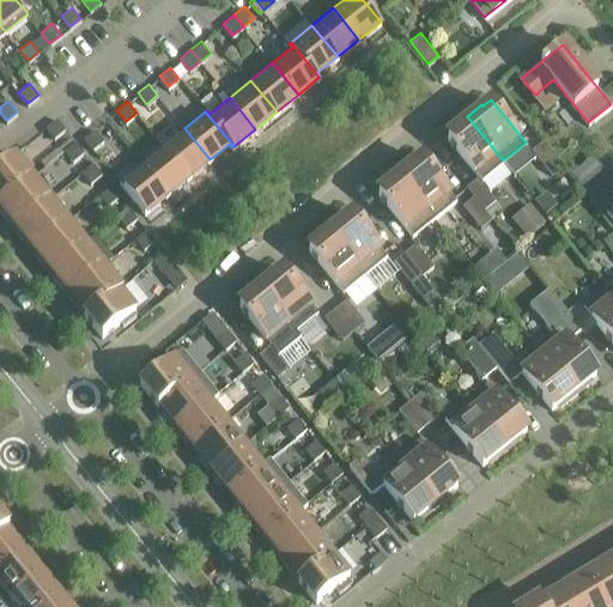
[(54,137),(65,127),(56,116),(46,126),(54,137)]
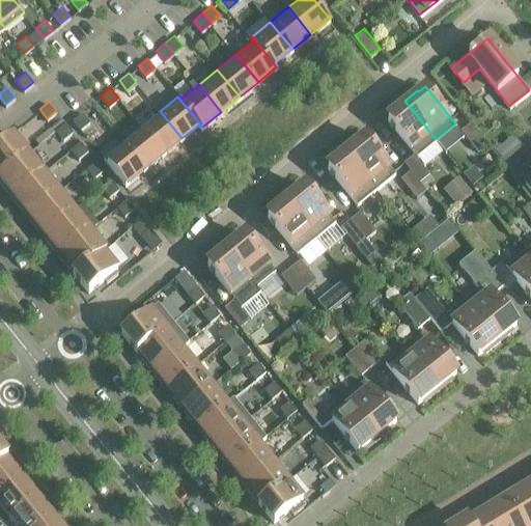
[(436,139),(404,101),(392,110),(394,112),(387,117),(411,146),(428,132),(436,139)]
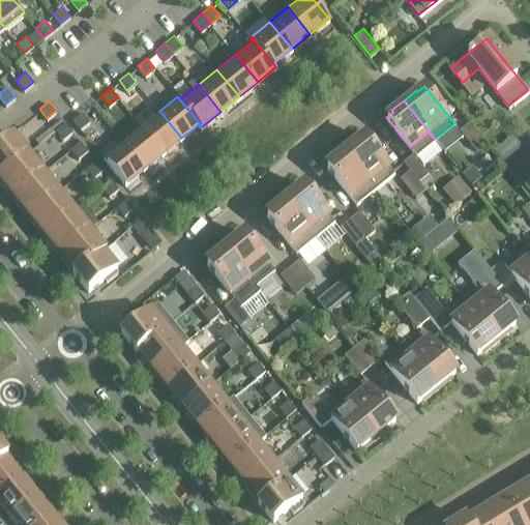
[(80,127),(89,120),(82,110),(72,118),(80,127)]
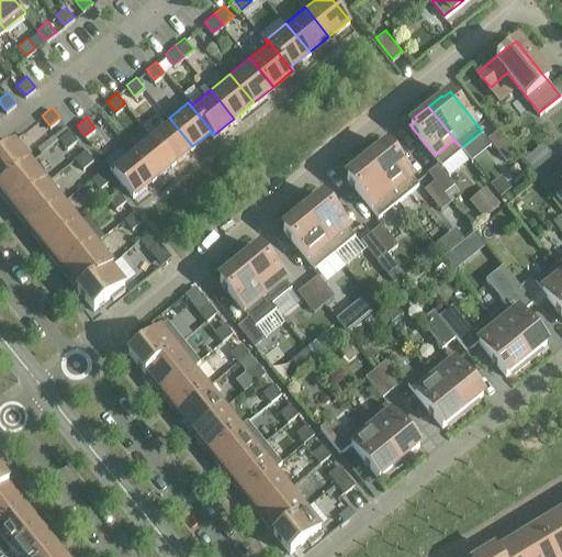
[(172,162),(192,146),(169,118),(149,133),(172,162)]
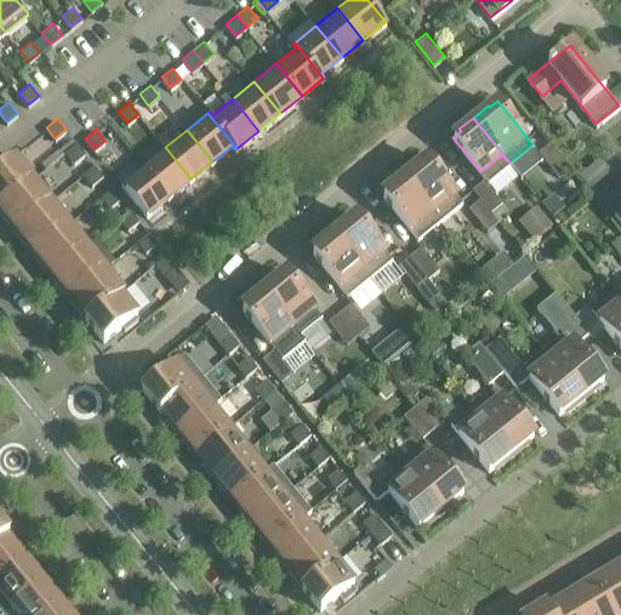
[(85,152),(78,143),(77,141),(64,151),(74,161),(85,152)]
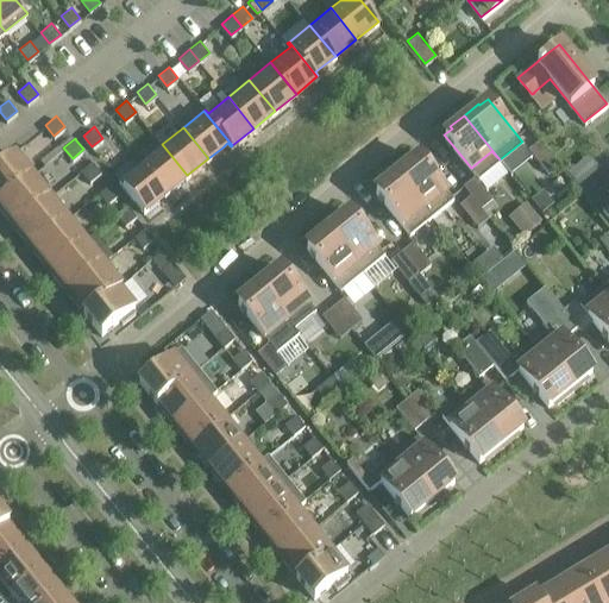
[(538,138),(527,146),(545,169),(557,159),(538,138)]
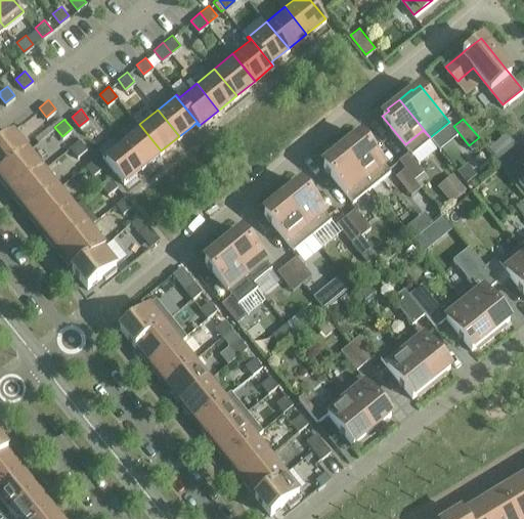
[(139,124),(121,139),(142,166),(161,150),(139,124)]
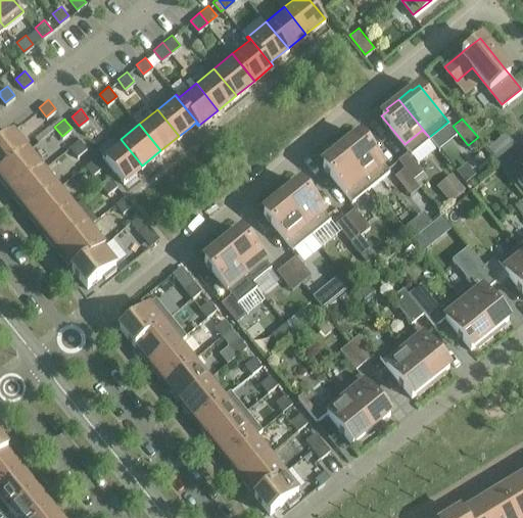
[(0,170),(27,148),(11,129),(0,137),(0,170)]
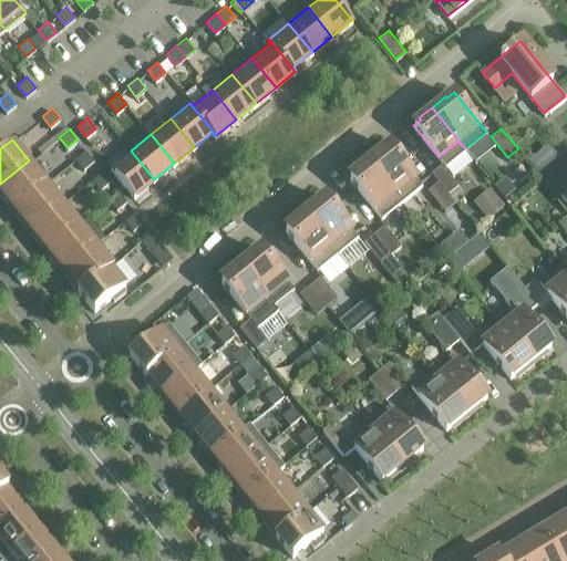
[(381,148),(368,158),(401,200),(422,184),(390,144),(383,149),(381,148)]
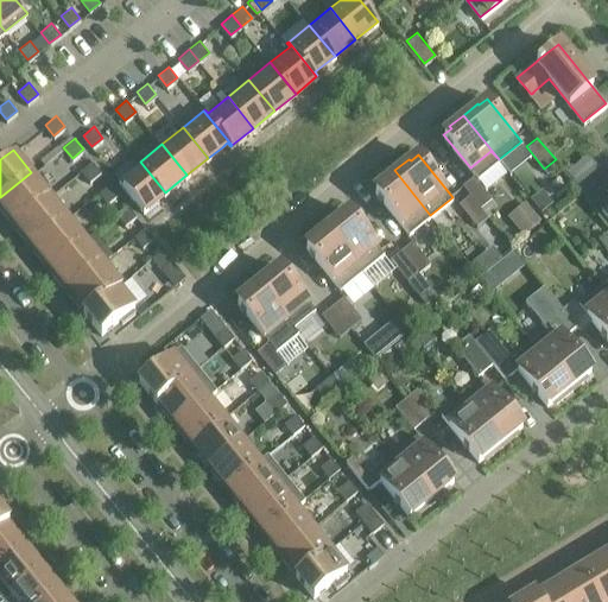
[(92,160),(81,169),(89,179),(101,171),(92,160)]
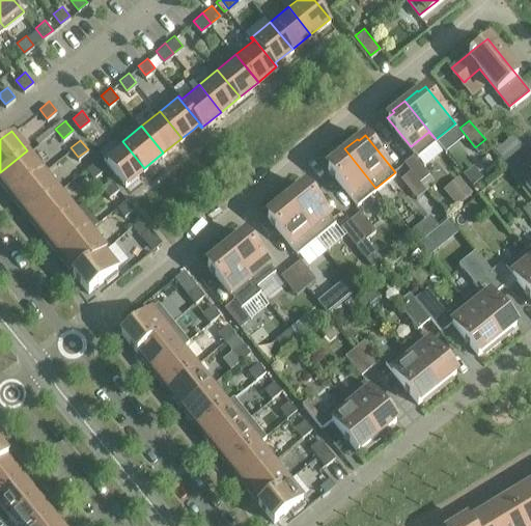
[(500,156),(508,166),(528,150),(520,140),(500,156)]
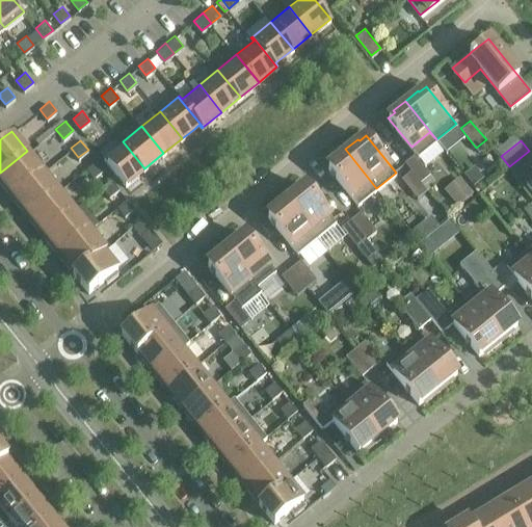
[(144,168),(123,141),(103,157),(126,184),(144,168)]
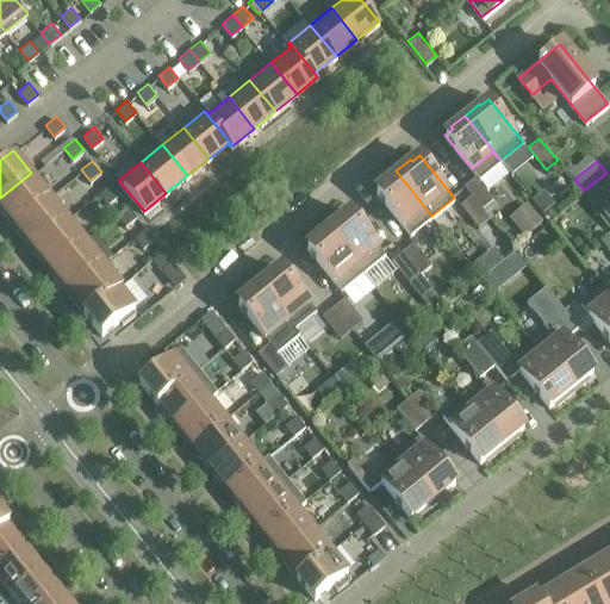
[(431,216),(396,170),(381,182),(384,184),(375,191),(410,232),(431,216)]
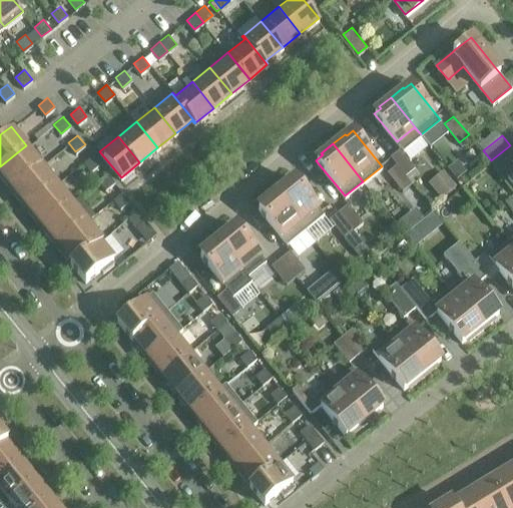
[(41,164),(26,145),(0,166),(0,174),(6,182),(8,181),(13,186),(41,164)]
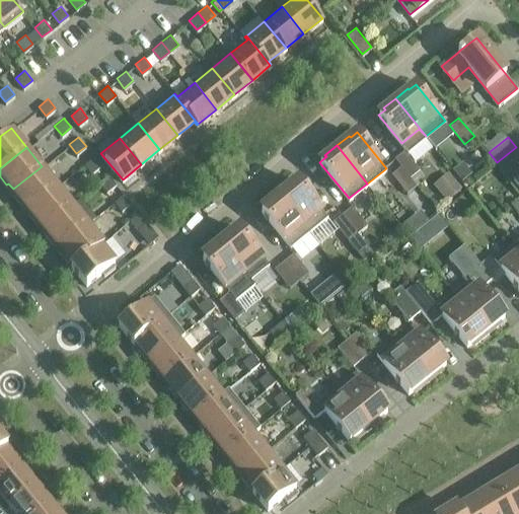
[(518,150),(516,147),(497,162),(504,171),(518,159),(518,150)]
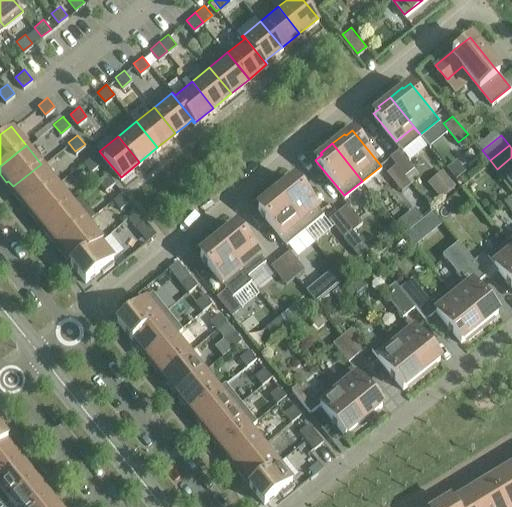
[(398,146),(389,154),(395,162),(404,173),(413,165),(398,146)]
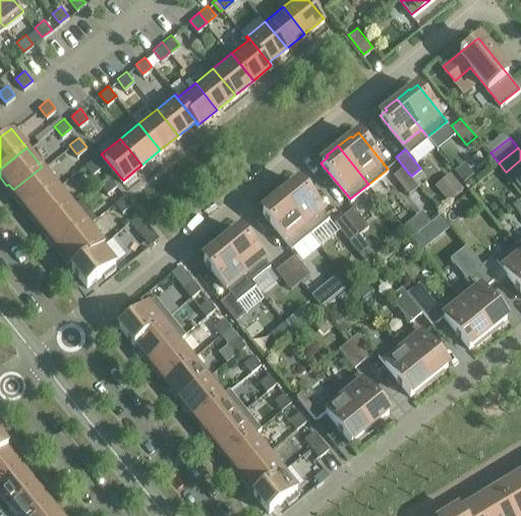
[(84,164),(92,173),(101,165),(94,156),(84,164)]
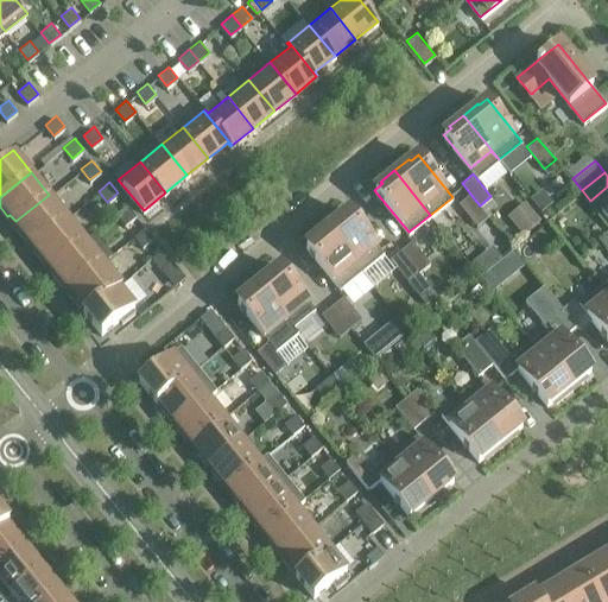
[(542,188),(532,195),(542,207),(550,198),(542,188)]
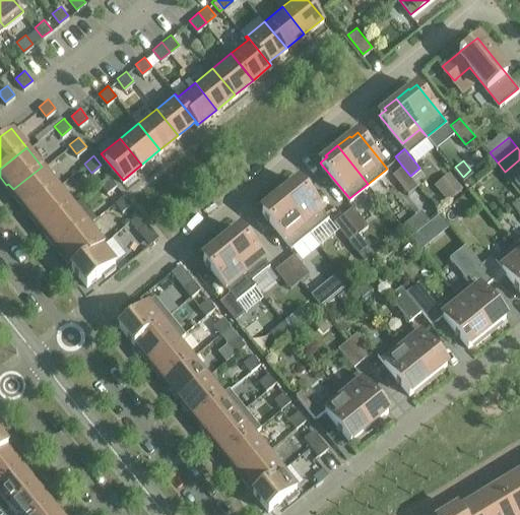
[(410,176),(401,165),(392,172),(407,191),(416,183),(410,176)]
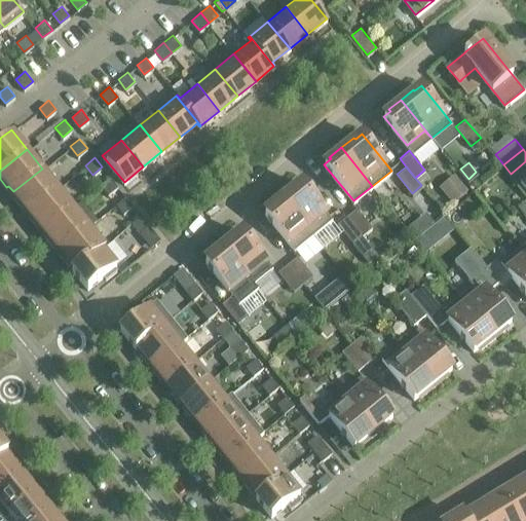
[(13,191),(15,194),(13,195),(22,207),(24,205),(29,211),(58,187),(42,169),(13,191)]
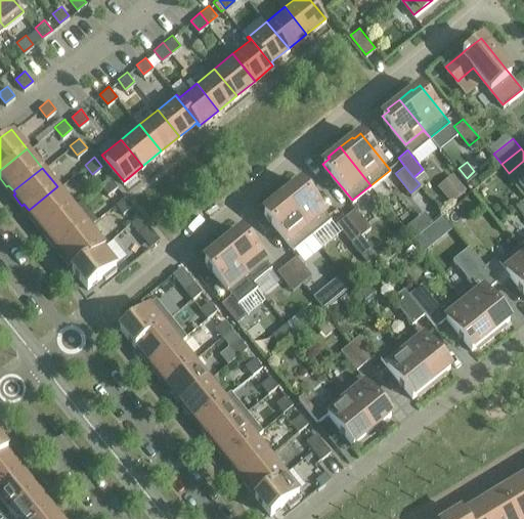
[(100,183),(107,192),(117,185),(110,176),(100,183)]
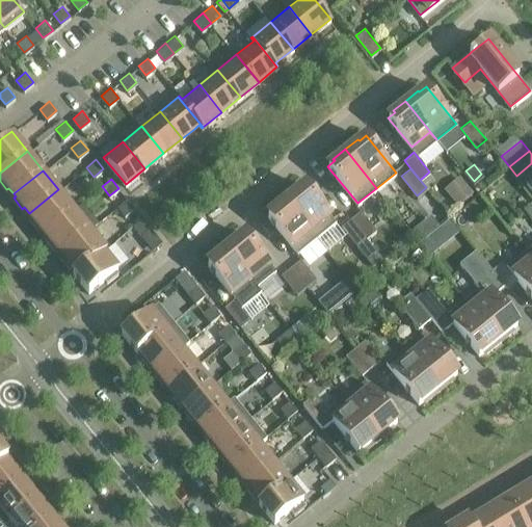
[(472,190),(463,181),(450,191),(458,202),(472,190)]
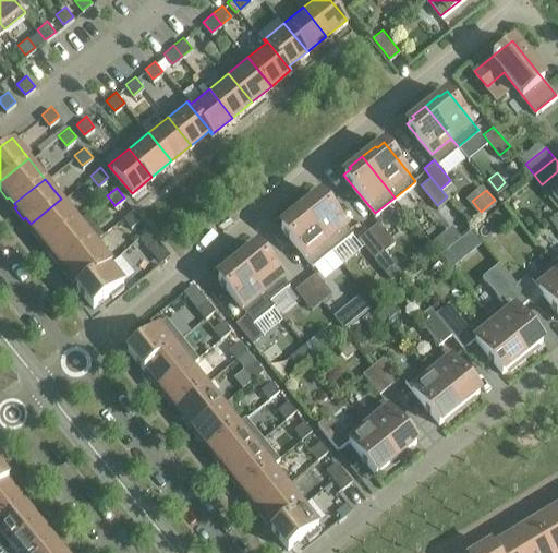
[(312,196),(299,207),(332,248),(352,231),(320,193),(314,199),(312,196)]
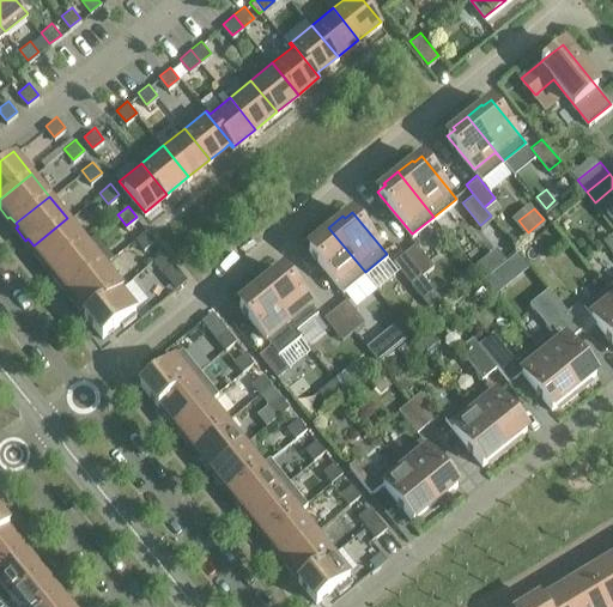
[(85,241),(67,218),(34,246),(36,248),(34,249),(43,262),(46,260),(52,267),(85,241)]
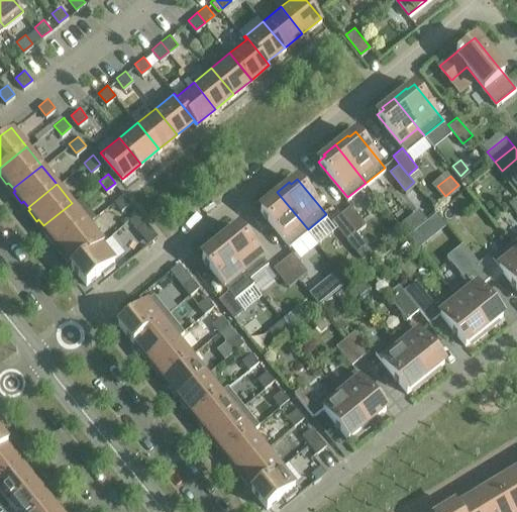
[(121,208),(130,201),(123,192),(114,200),(121,208)]
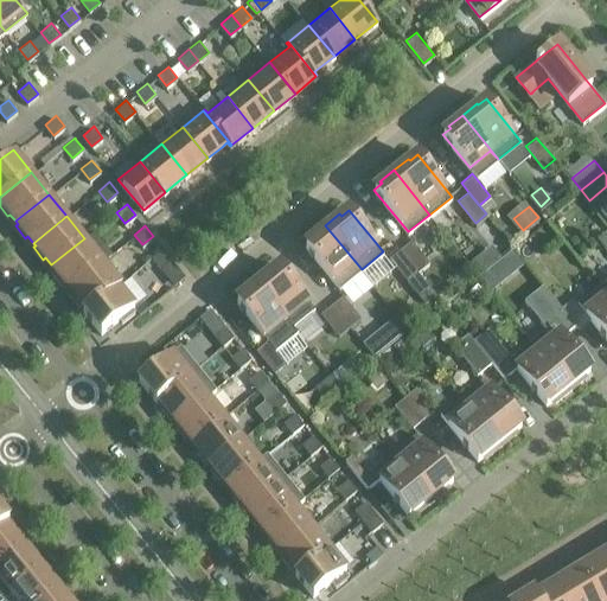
[(362,269),(325,225),(311,237),(313,238),(305,244),(339,287),(362,269)]
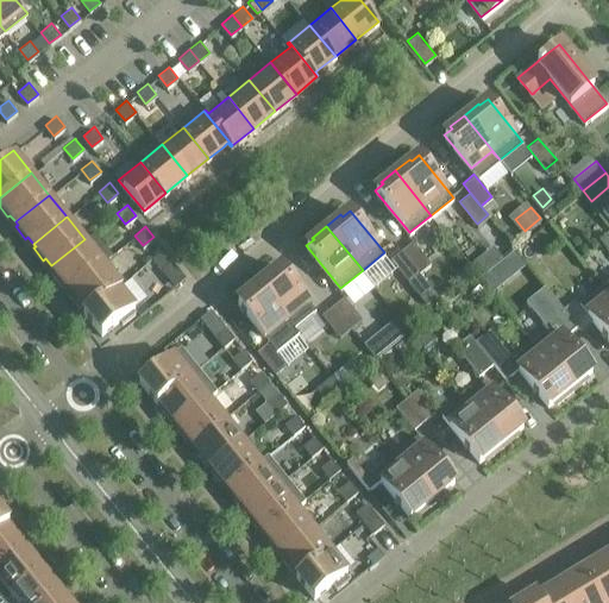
[(102,261),(85,239),(51,265),(52,268),(51,270),(61,282),(63,281),(69,288),(102,261)]
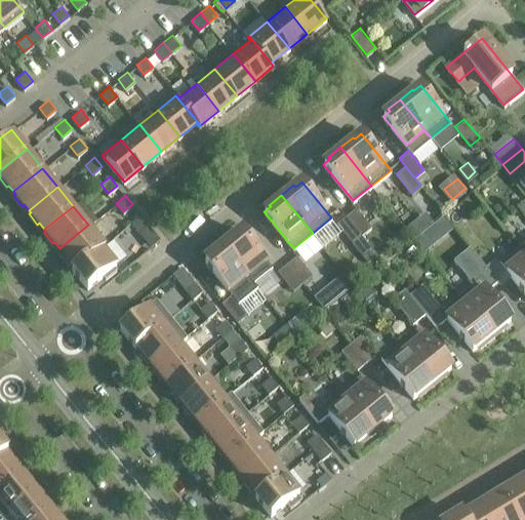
[(356,206),(346,213),(361,233),(371,226),(356,206)]
